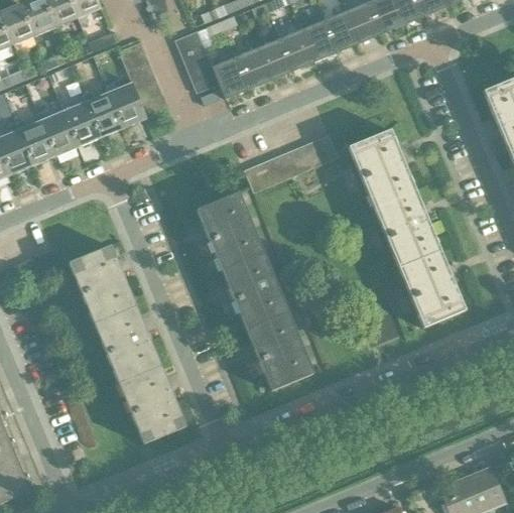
[(57,26),(45,0),(26,0),(21,2),(34,35),(57,26)]
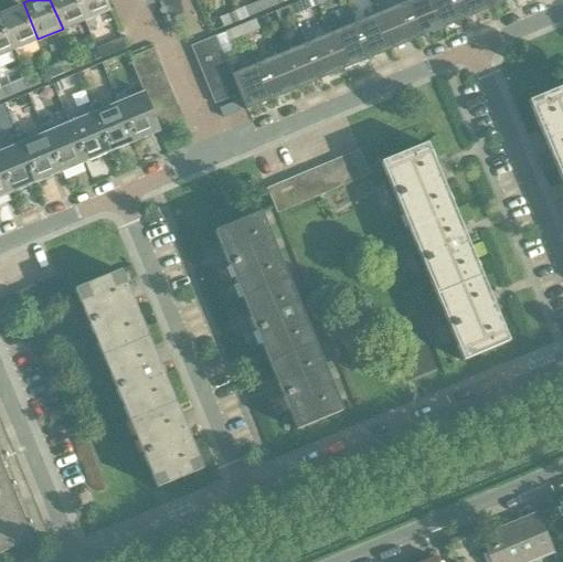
[(87,19),(78,0),(50,0),(63,29),(86,19),(87,19)]
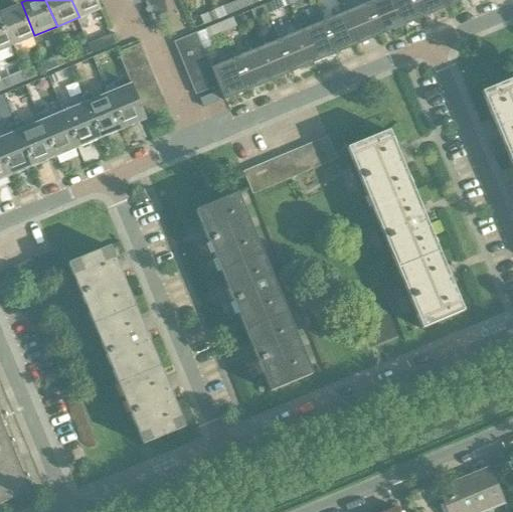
[(78,17),(81,25),(90,22),(87,14),(102,8),(98,0),(71,0),(79,17),(78,17)]
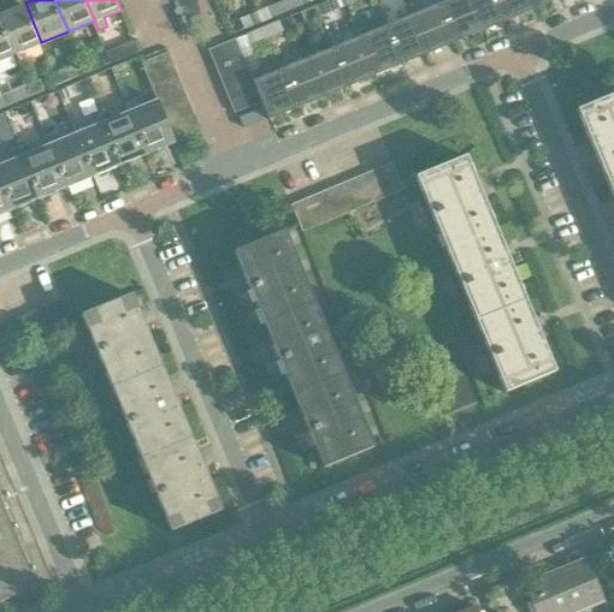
[(281,0),(269,5),(273,16),(288,10),(283,0),(281,0)]
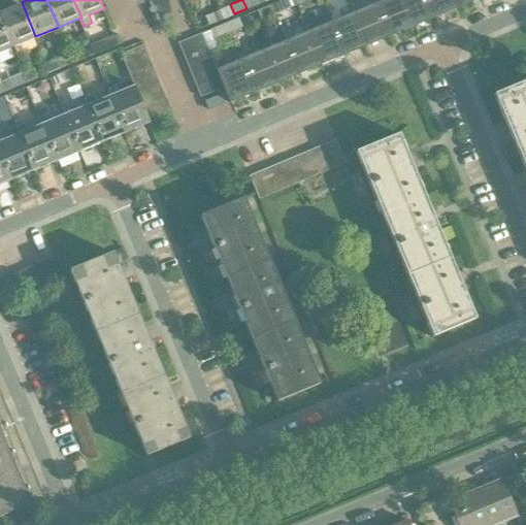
[(267,0),(242,0),(247,8),(267,0)]
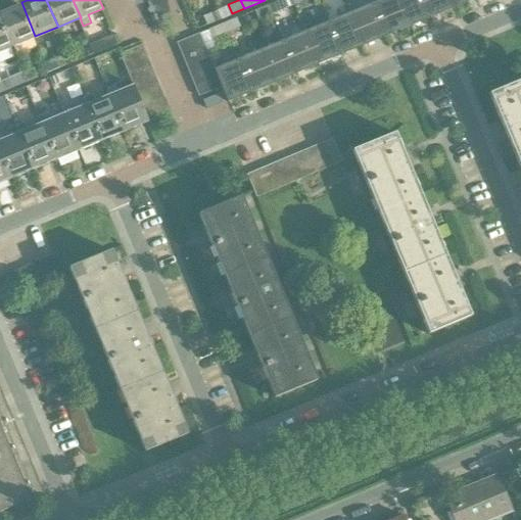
[(287,6),(284,0),(276,0),(269,3),(272,12),(287,6)]
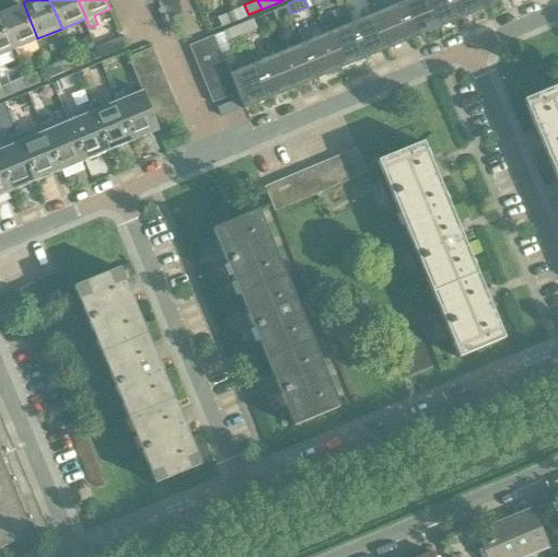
[(416,36),(440,25),(428,0),(405,0),(402,1),(416,36)]
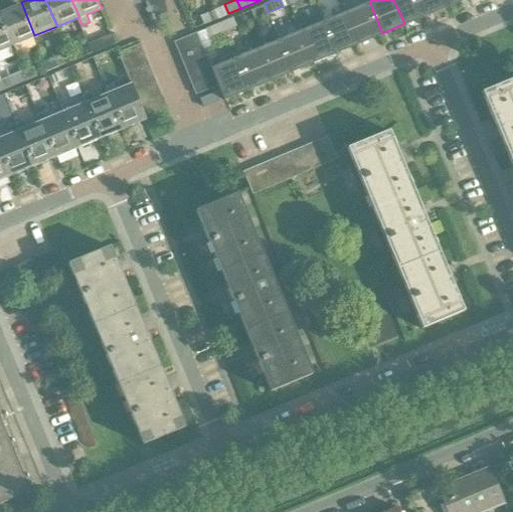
[(393,0),(404,23),(426,14),(419,0),(393,0)]
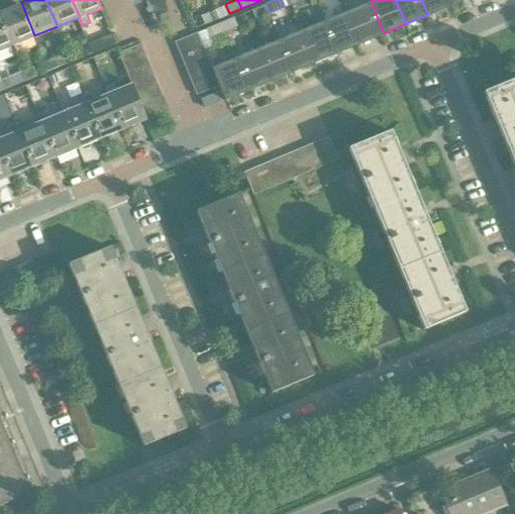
[(421,0),(428,14),(450,5),(448,0),(421,0)]
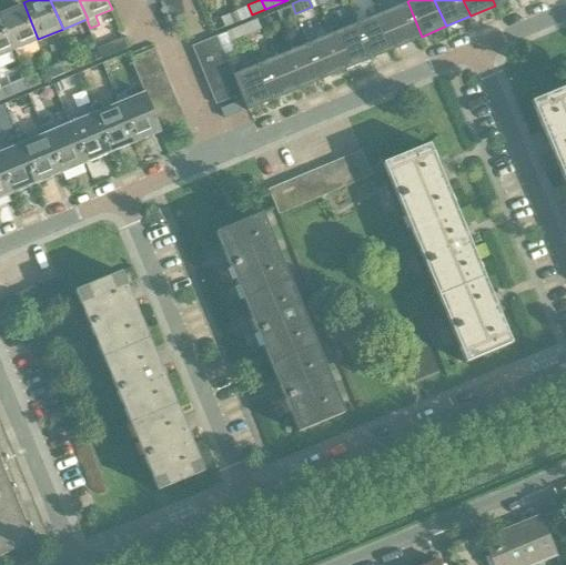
[(396,47),(422,37),(407,1),(382,12),(396,47)]
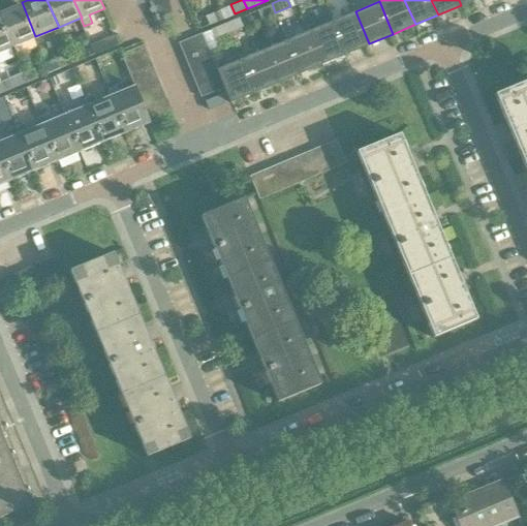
[(35,36),(22,2),(0,10),(0,17),(12,47),(35,36)]
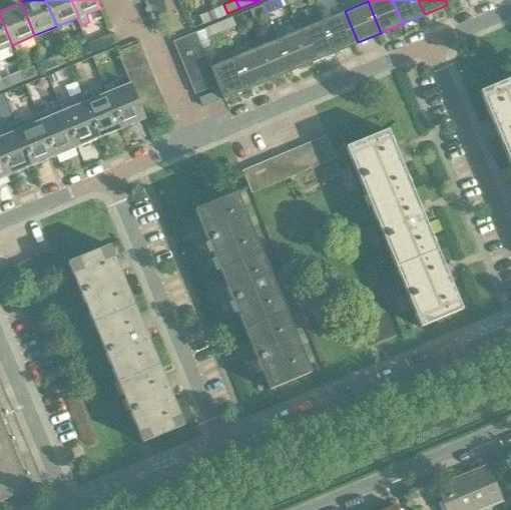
[(264,3),(251,8),(254,17),(267,12),(264,3)]
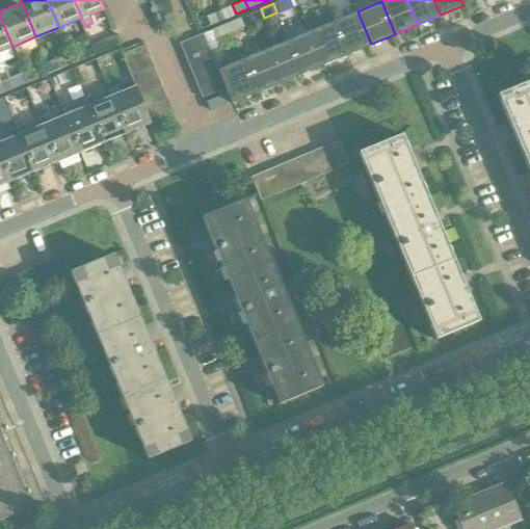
[(212,23),(227,18),(222,8),(209,15),(212,23)]
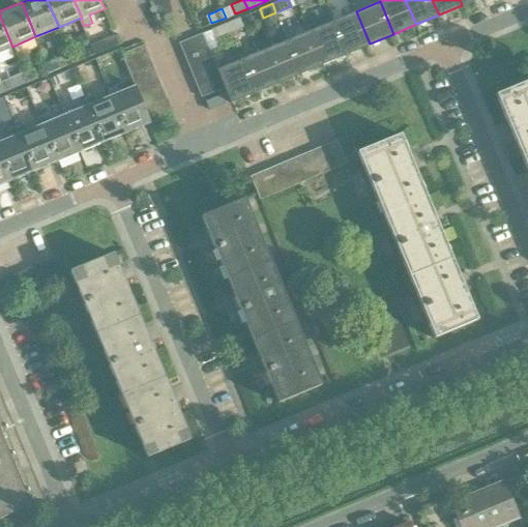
[(347,53),(370,44),(356,11),(333,21),(347,53)]
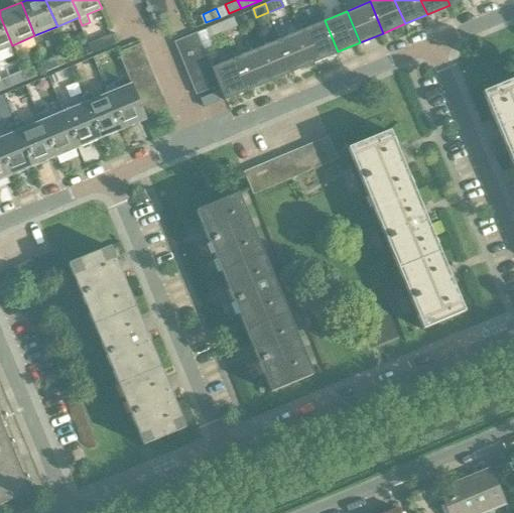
[(238,24),(234,15),(220,21),(224,30),(238,24)]
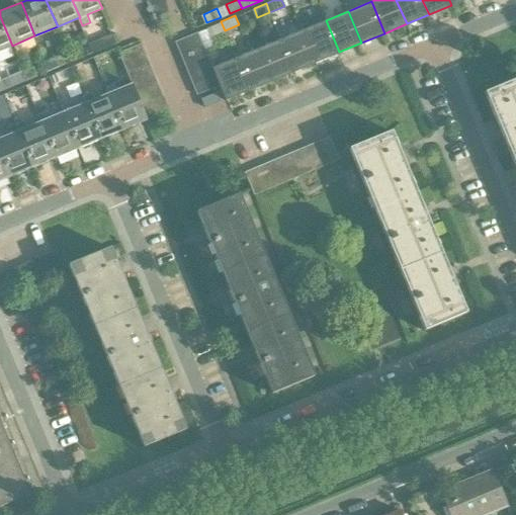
[(0,50),(12,46),(0,16),(0,50)]
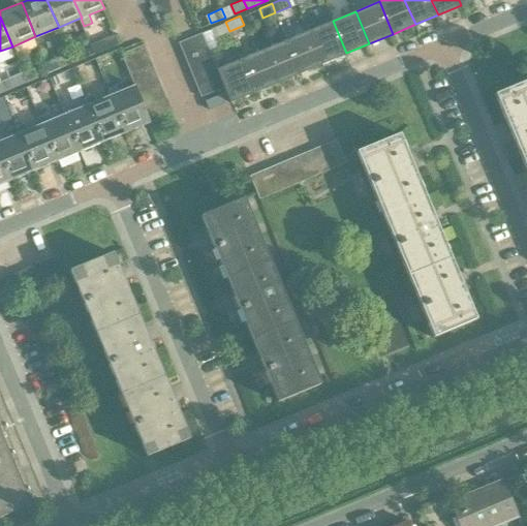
[(323,62),(346,53),(333,21),(310,30),(323,62)]
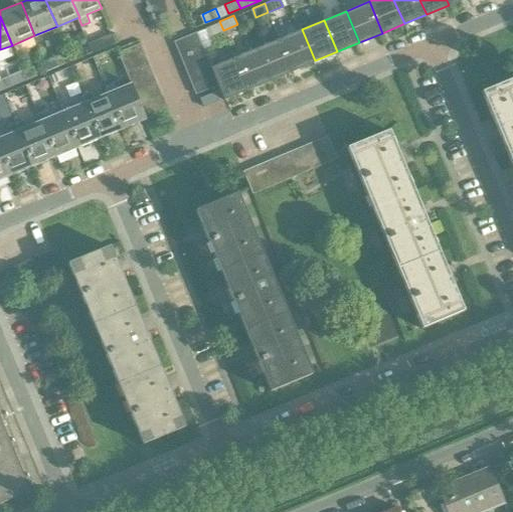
[(219,21),(207,26),(211,35),(223,30),(219,21)]
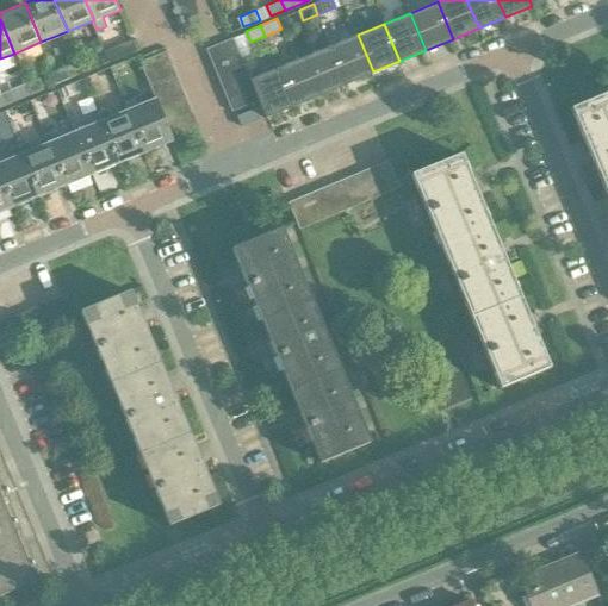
[(347,83),(373,72),(358,35),(332,45),(347,83)]
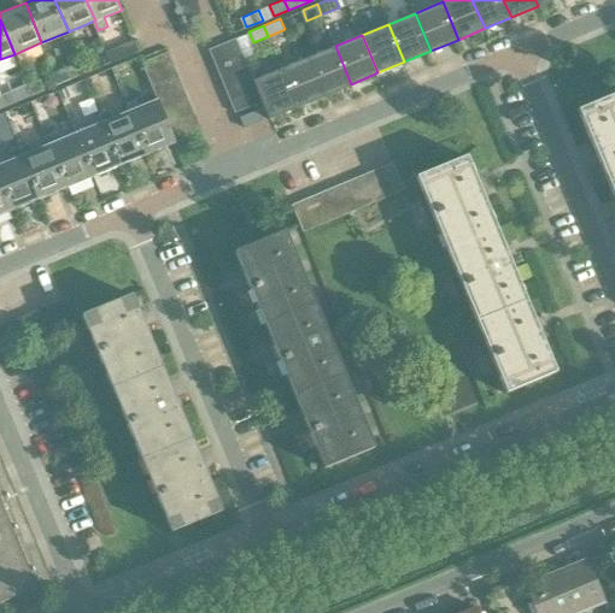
[(238,36),(211,47),(216,60),(242,49),(238,36)]
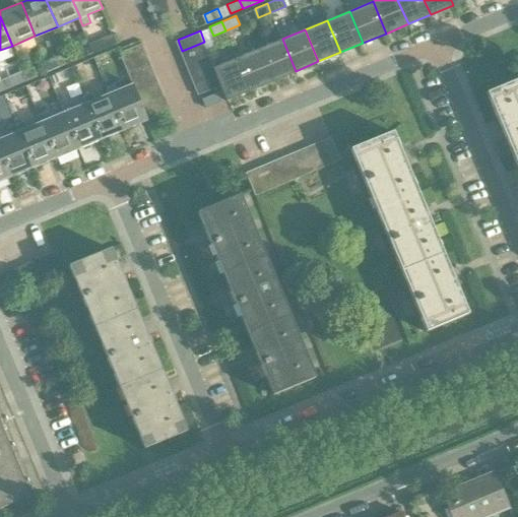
[(103,38),(90,43),(94,52),(107,47),(103,38)]
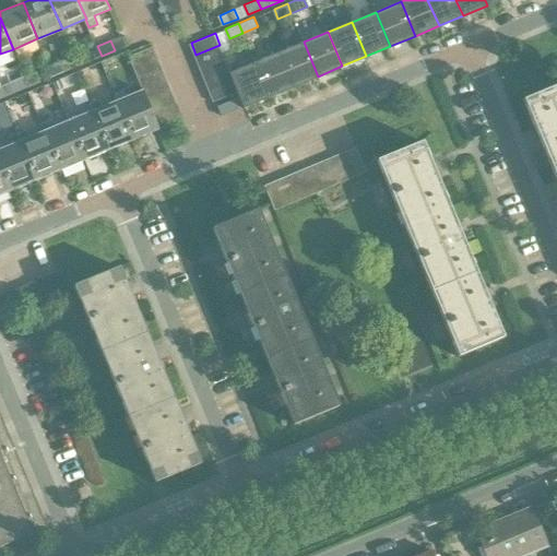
[(294,86),(318,77),(304,42),(280,51),(294,86)]
